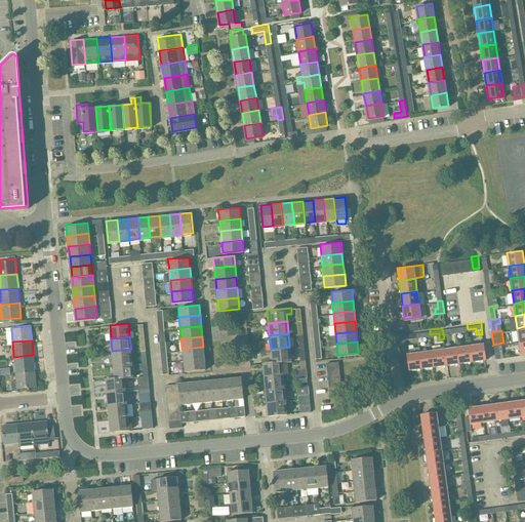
[(447,364),(445,348),(444,349),(443,345),(440,346),(440,343),(432,344),(432,350),(434,365),(447,364)]
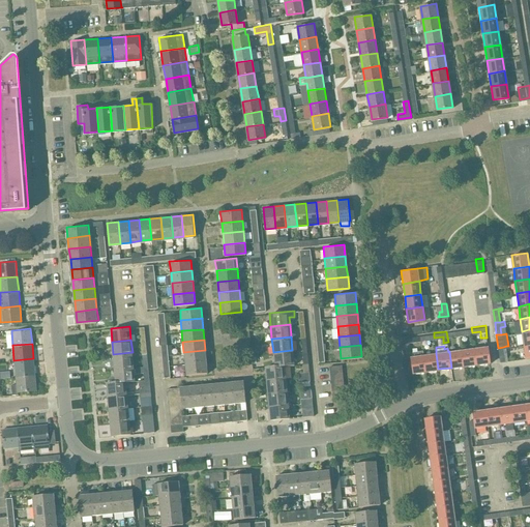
[(488,346),(474,348),(476,363),(490,361),(488,346)]
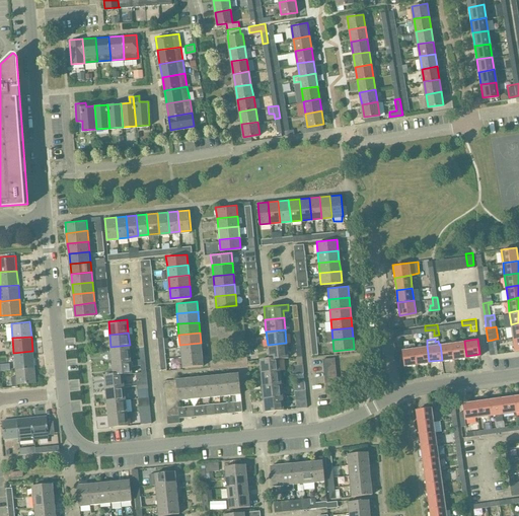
[(493,340),(488,341),(490,353),(498,352),(496,339),(493,340)]
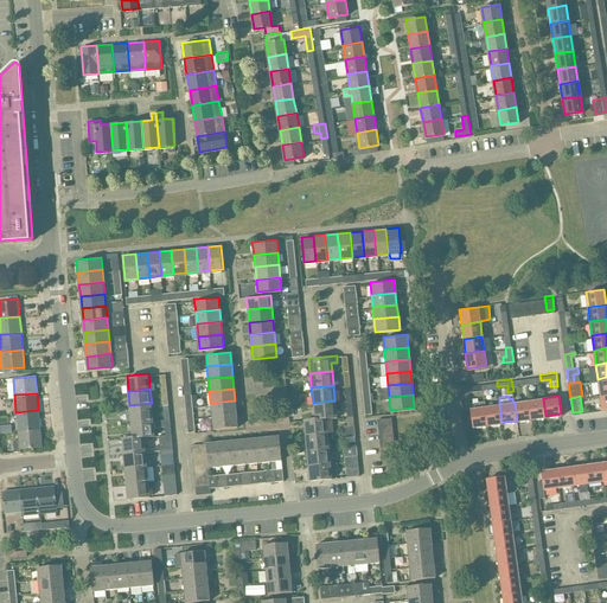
[(543,398),(529,401),(531,418),(545,416),(543,398)]
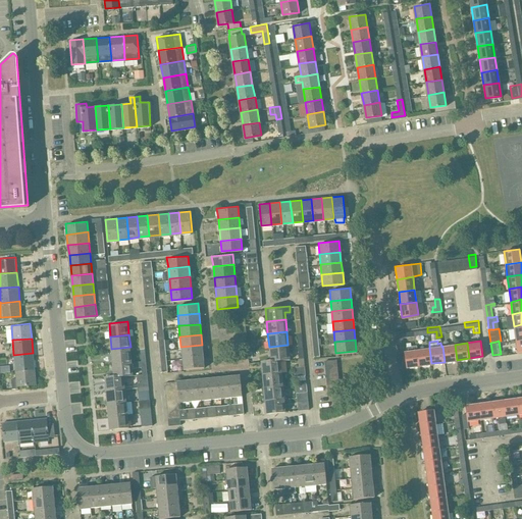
[(288,345),(269,347),(270,359),(279,358),(290,358),(289,351),(293,351),(293,344),(288,345)]
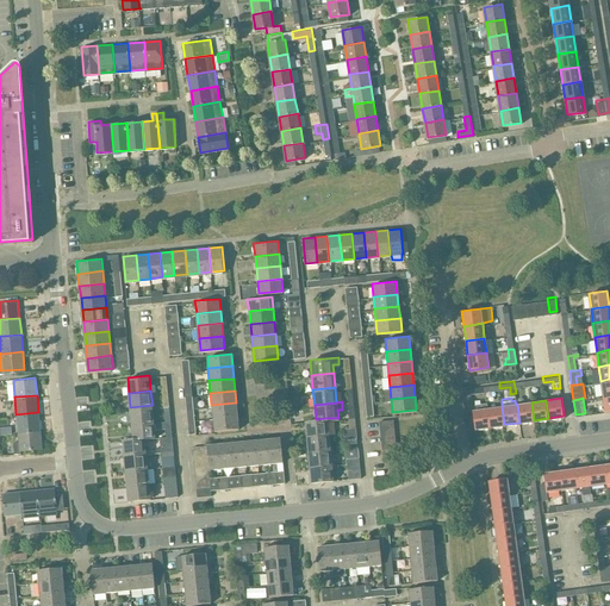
[(475,429),(490,426),(487,408),(487,401),(481,401),(481,410),(473,411),(475,429)]
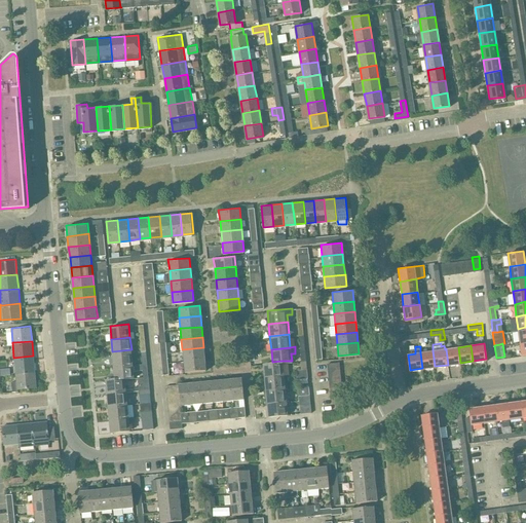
[(204,358),(203,347),(182,349),(183,360),(204,358)]
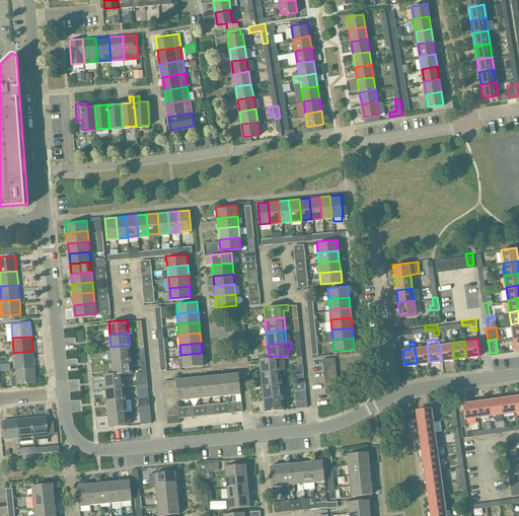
[(452,343),(440,344),(442,360),(454,358),(452,343)]
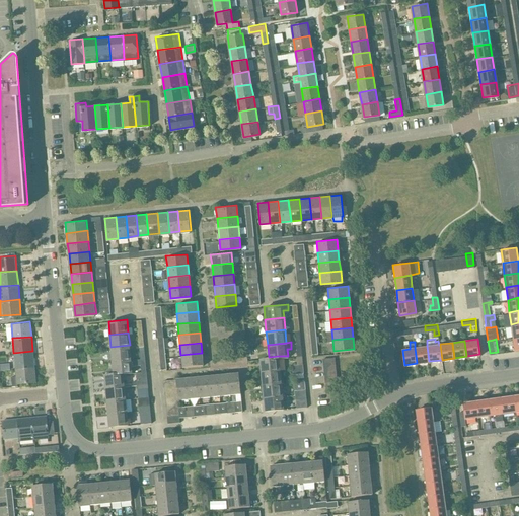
[(131,358),(130,345),(110,347),(112,360),(131,358)]
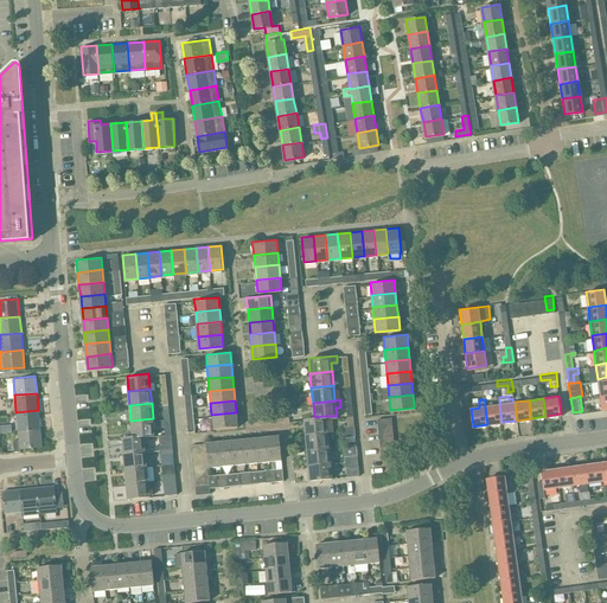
[(499,404),(485,406),(487,424),(502,422),(499,404)]
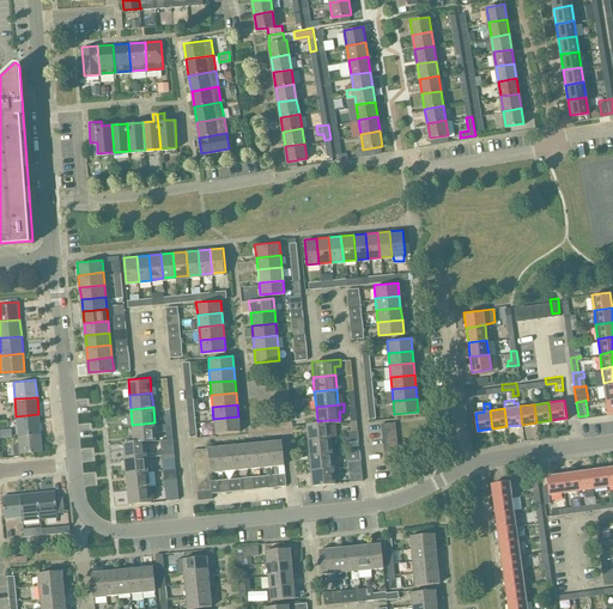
[(40,431),(38,414),(16,416),(18,433),(40,431)]
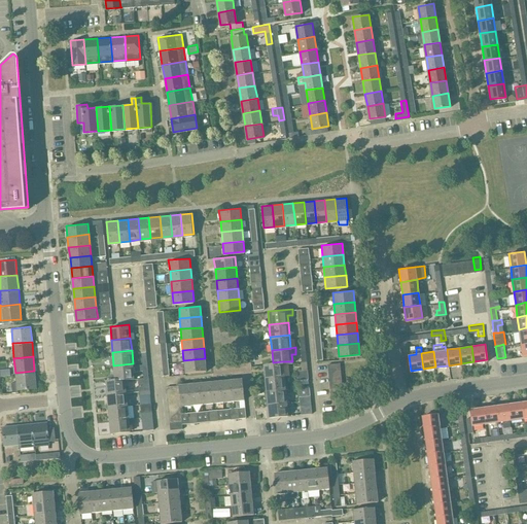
[(205,358),(183,360),(184,372),(206,370),(205,358)]
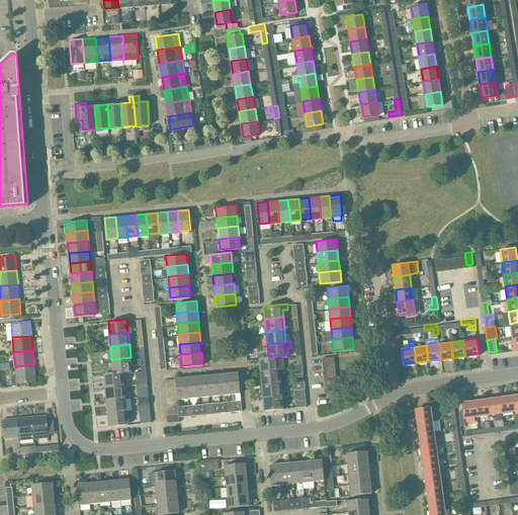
[(296,362),(291,362),(291,367),(303,366),(303,362),(301,353),(296,354),(295,354),(296,362)]
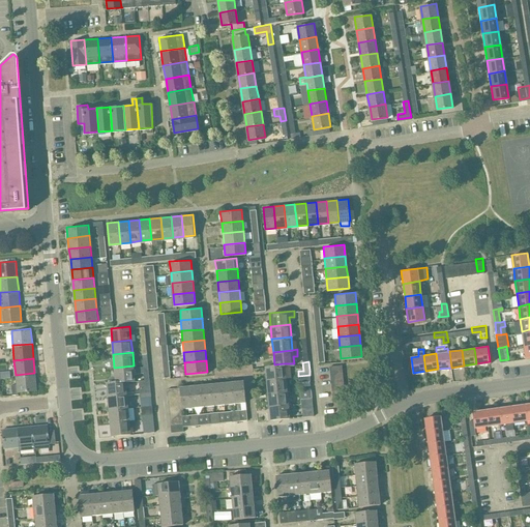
[(266,379),(286,377),(284,363),(274,364),(264,366),(266,379)]
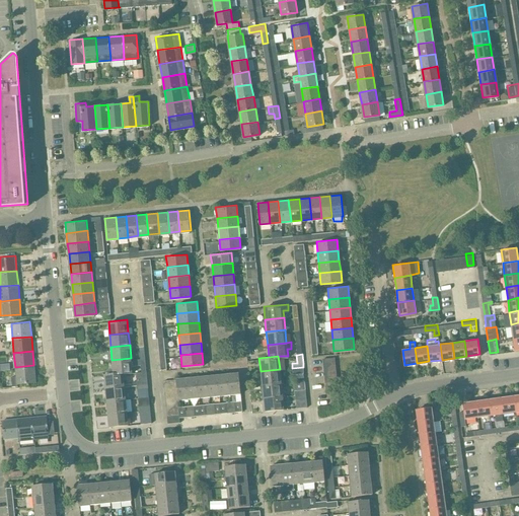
[(140,363),(140,357),(131,358),(112,360),(113,372),(123,371),(123,372),(132,371),(131,364),(140,363)]
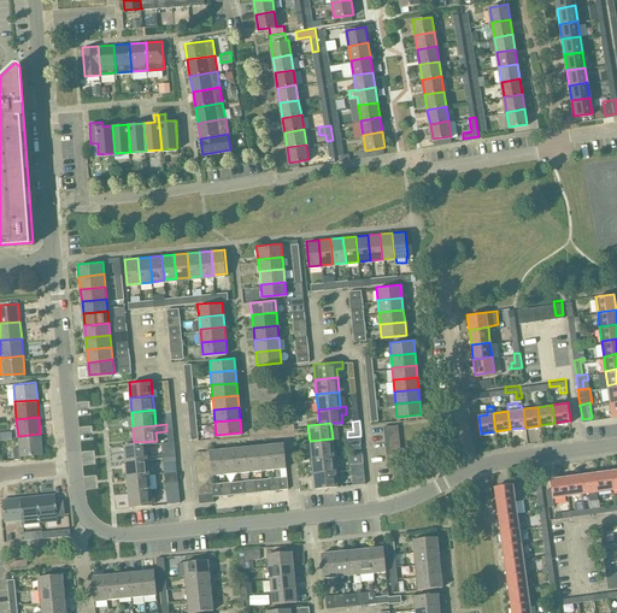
[(42,452),(40,434),(18,436),(18,443),(12,444),(13,457),(21,455),(21,453),(42,452)]
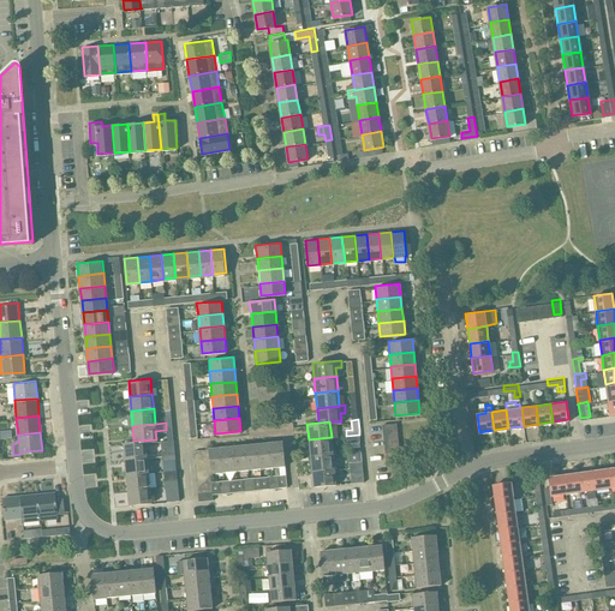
[(173,437),(167,438),(160,439),(161,453),(174,451),(173,437)]
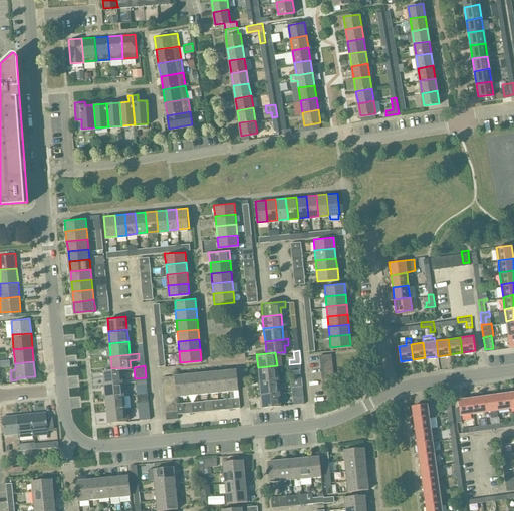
[(277,365),(258,367),(259,379),(278,377),(277,365)]
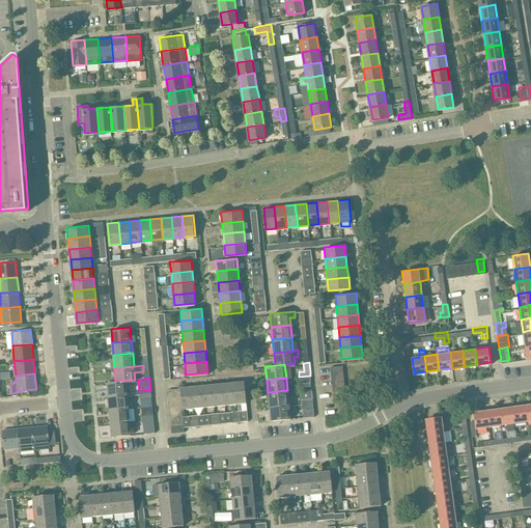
[(127,393),(126,381),(126,380),(115,381),(107,382),(108,395),(127,393)]
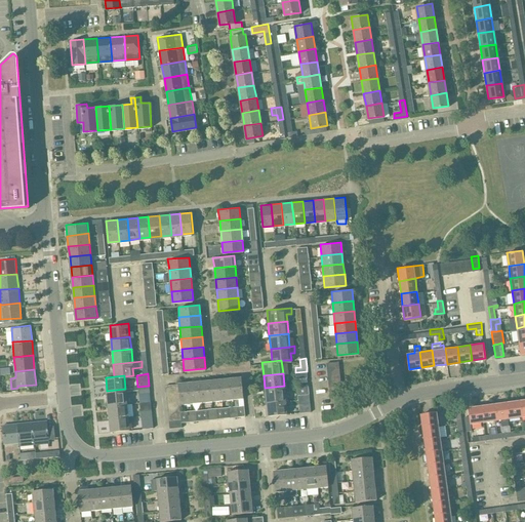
[(230,376),(232,397),(242,396),(241,375),(230,376)]
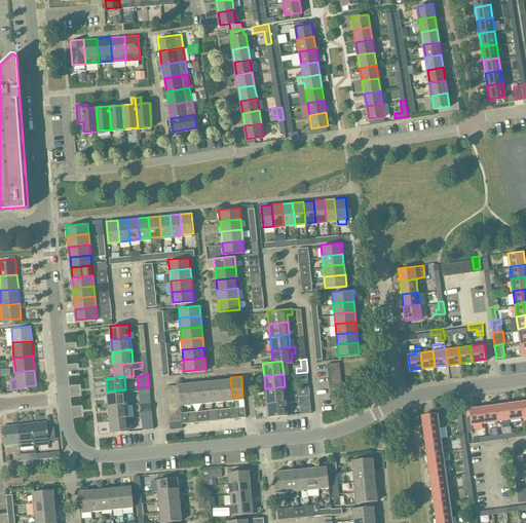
[(220,378),(222,399),(232,398),(230,377),(220,378)]
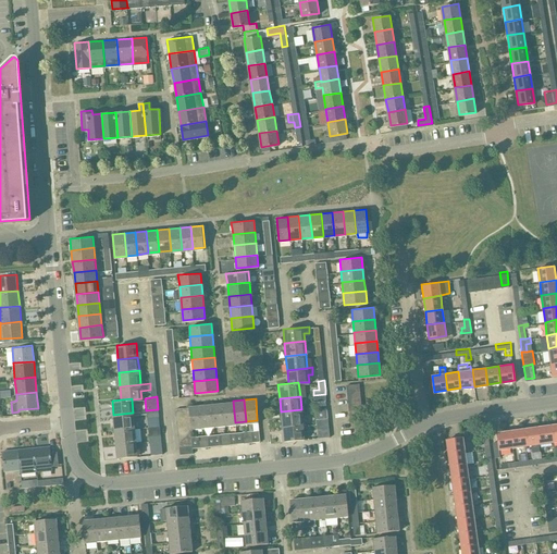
[(222,402),(224,423),(235,422),(233,401),(222,402)]
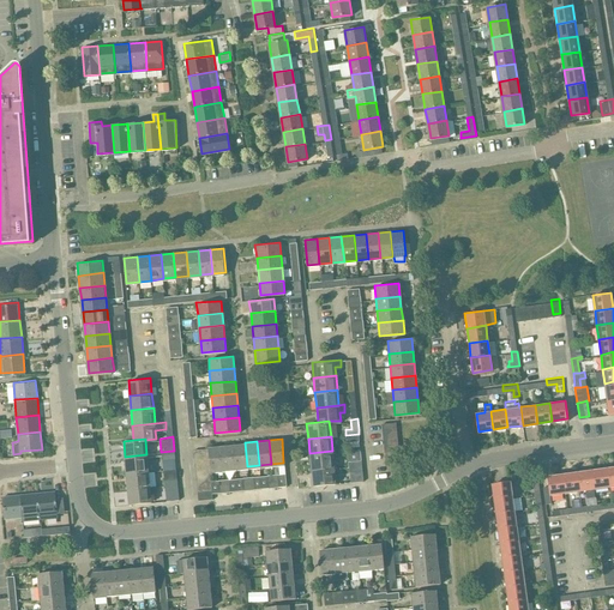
[(233,444),(235,467),(247,466),(245,442),(233,444)]
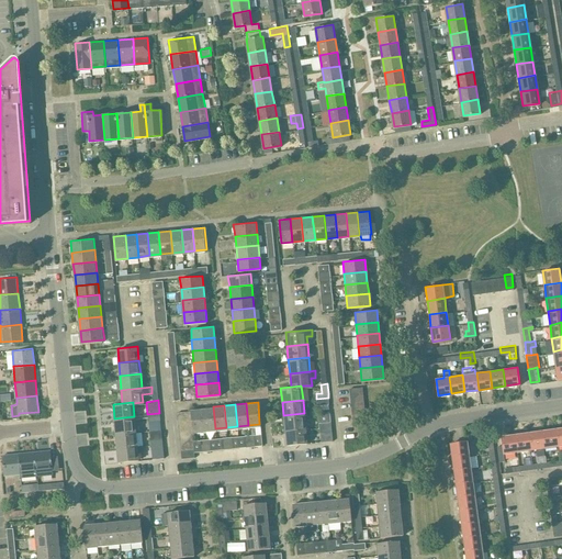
[(202,407),(204,429),(215,428),(213,406),(202,407)]
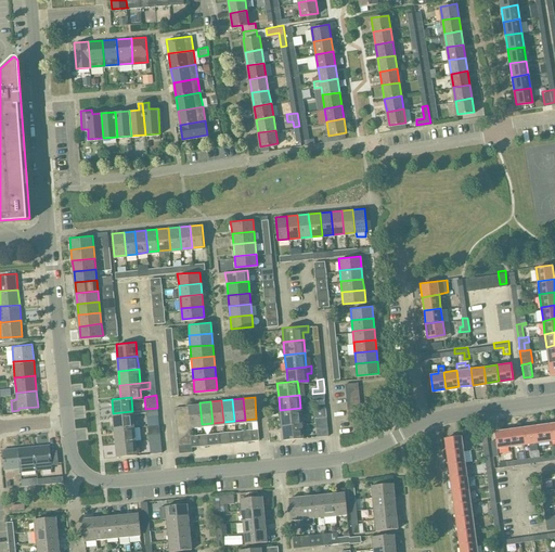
[(188,403),(189,411),(189,418),(190,423),(190,425),(202,424),(199,402),(188,403)]
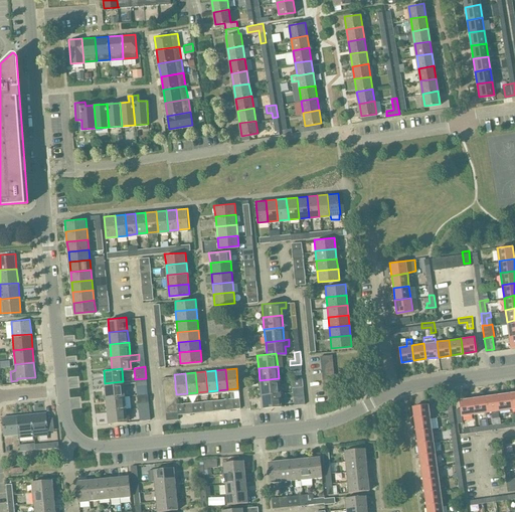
[(147,391),(146,378),(135,379),(137,392),(147,391)]
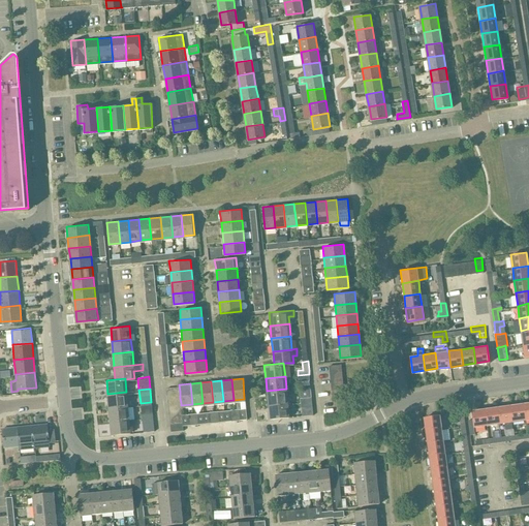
[(267,391),(268,404),(287,402),(286,389),(267,391)]
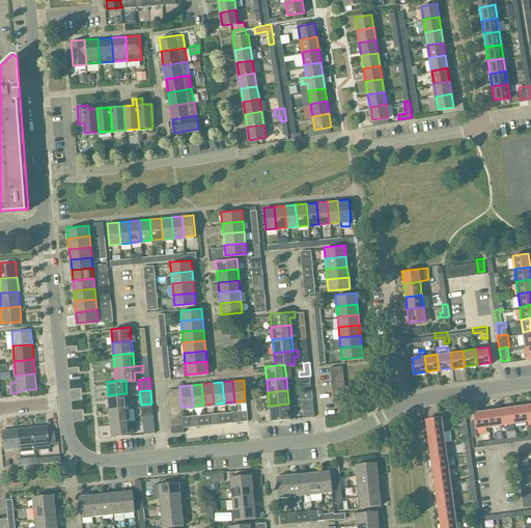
[(128,406),(127,393),(108,395),(109,408),(128,406)]
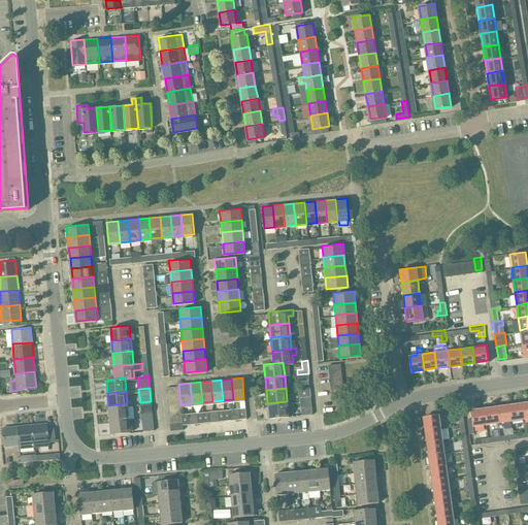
[(344,409),(343,396),(336,397),(337,409),(344,409)]
